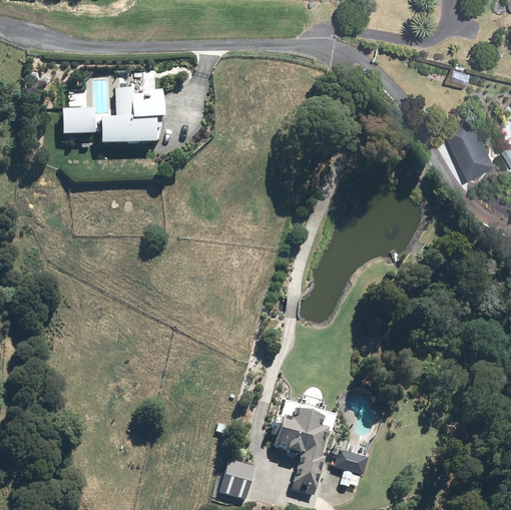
[(102,115),(102,141),(158,140),(157,118),(136,119),(136,116),(166,116),(165,88),(143,88),(143,92),(134,92),(134,86),(115,87),(115,115),(102,115)]
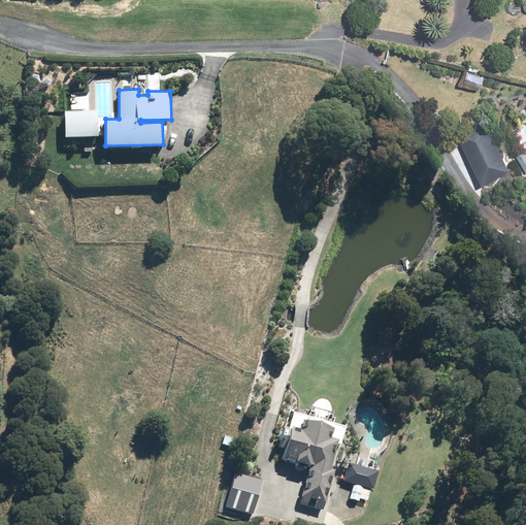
[(64,110),(64,135),(93,135),(94,110),(64,110)]
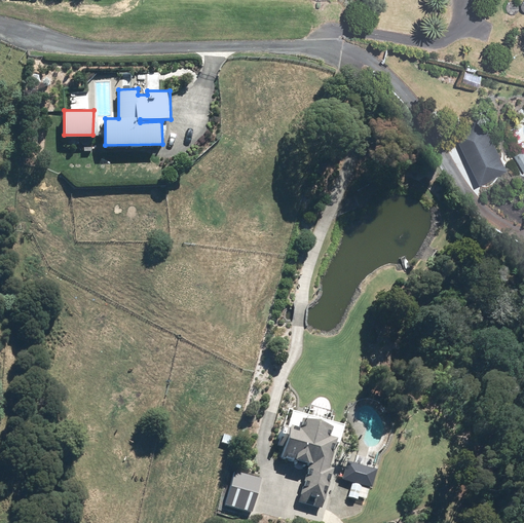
[(484,113),(456,124),(478,175),(506,162),(484,113)]
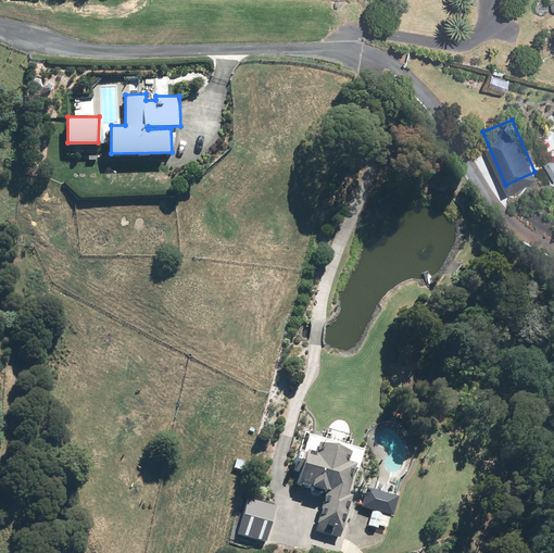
[(304,448),(300,448),(294,468),(300,470),(297,480),(327,489),(315,528),(339,535),(343,529),(353,493),(350,492),(359,462),(350,461),(353,448),(319,440),(317,454),(311,453),(312,449),(307,448),(307,450),(304,450),(304,448)]
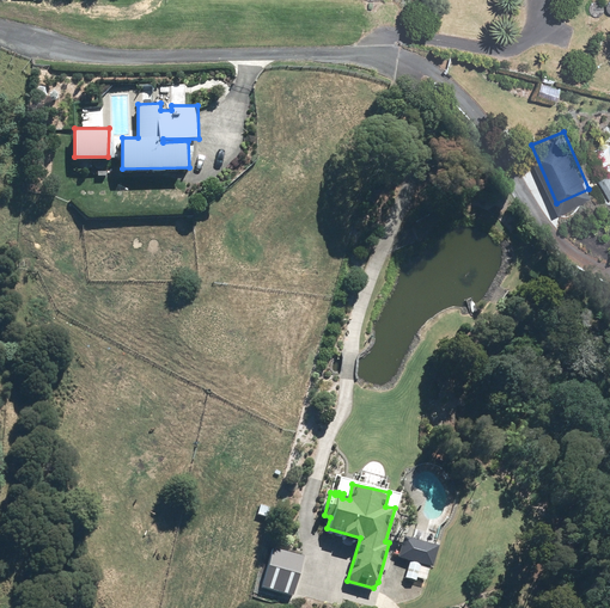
[(439,544),(403,534),(397,554),(433,564),(439,544)]
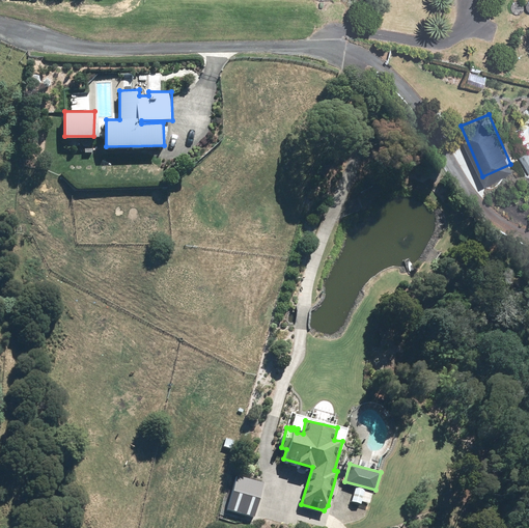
[(364,488),(354,484),(351,499),(360,502),(364,488)]
